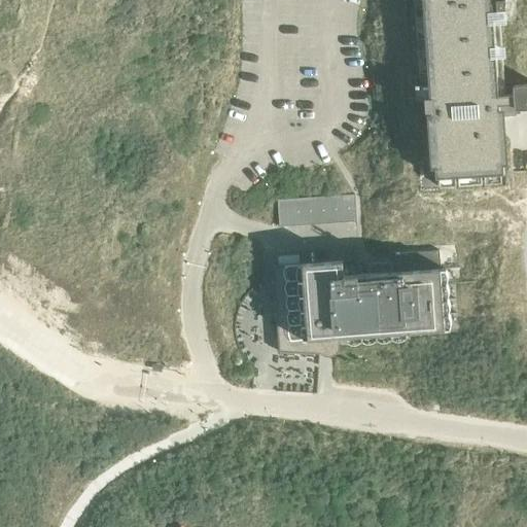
[(503,88),(498,88),(494,40),(493,20),(503,15),(503,9),(505,9),(504,0),(426,0),(427,4),(423,4),(423,7),(427,7),(429,37),(425,38),(425,41),(429,40),(431,71),(427,71),(428,75),(432,74),(433,98),(424,99),(424,101),(424,102),(425,111),(430,111),(433,154),(435,178),(438,178),(437,174),(454,173),(455,177),(458,176),(457,172),(481,171),(481,175),(484,175),(484,171),(500,170),(500,174),(502,173),(503,173),(502,165),(499,116),(503,116),(515,115),(515,109),(526,107),(526,83),(513,85),(513,86),(503,88)]
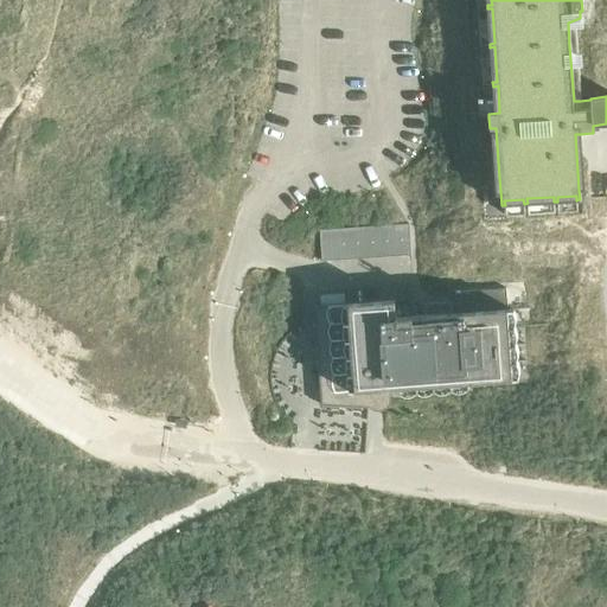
[(407,222),(389,223),(391,254),(409,253),(407,222)]
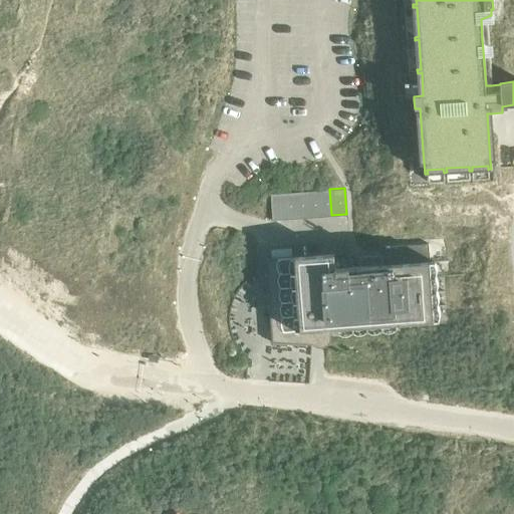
[(316,216),(331,215),(329,189),(314,190),(316,216)]
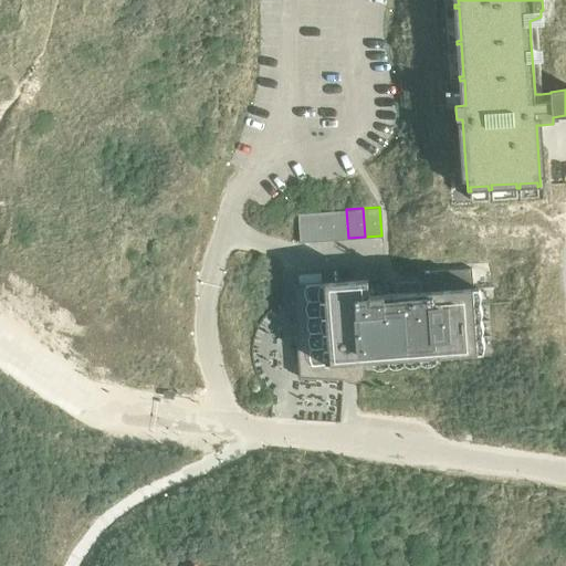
[(329,211),(331,239),(348,238),(346,209),(329,211)]
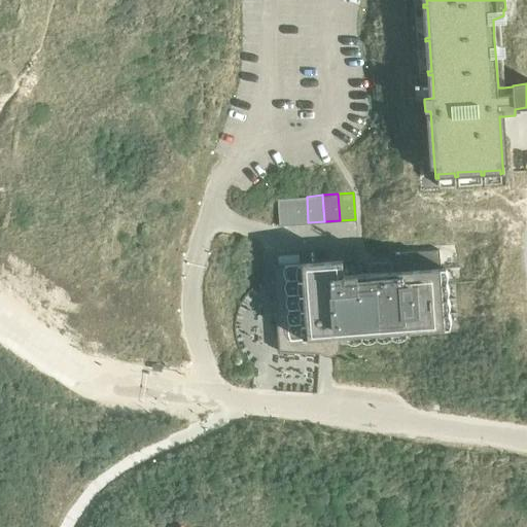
[(307,197),(290,198),(292,224),(308,222),(307,197)]
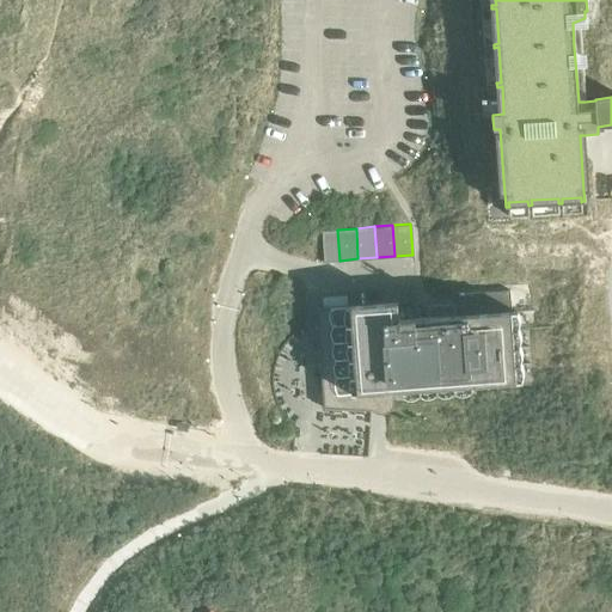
[(340,261),(337,230),(319,231),(322,262),(340,261)]
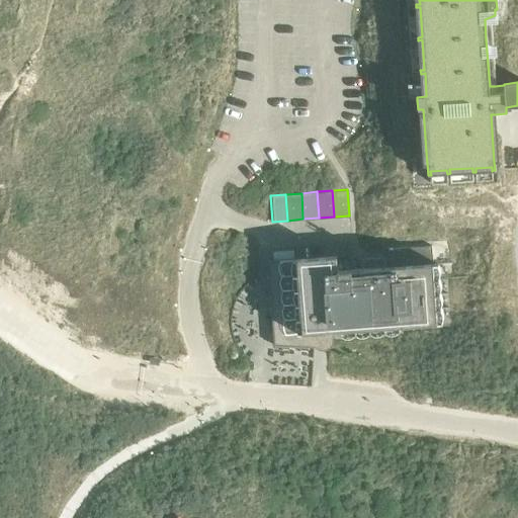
[(336,256),(267,261),(273,345),(313,348),(313,333),(340,331),(340,335),(341,335),(341,331),(354,330),(355,334),(356,334),(355,330),(369,329),(369,333),(370,333),(370,329),(383,328),(383,332),(384,332),(384,328),(398,327),(399,331),(400,331),(400,327),(442,324),(437,263),(430,264),(429,247),(392,250),(393,266),(337,270),(336,256)]
